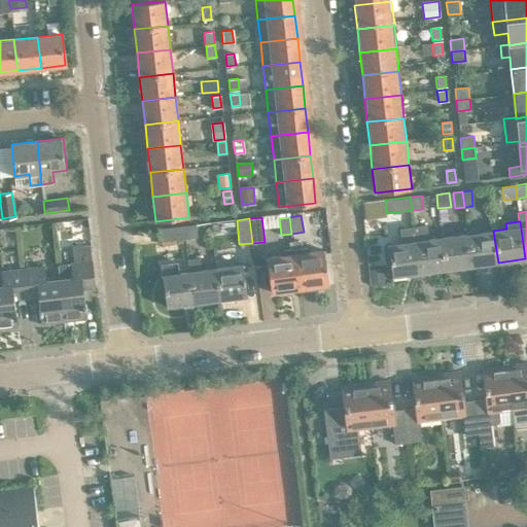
[(442,238),(429,239),(427,223),(414,225),(420,273),(446,269),(442,238)]
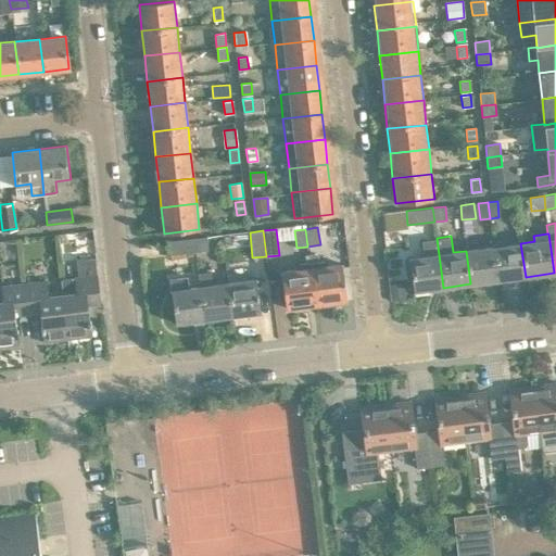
[(193,238),(196,252),(207,250),(206,237),(193,238)]
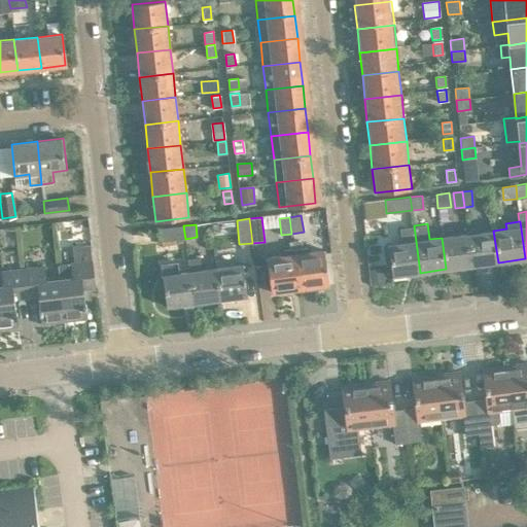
[(160,242),(162,241),(162,244),(177,243),(176,240),(185,239),(183,225),(159,229),(160,242)]
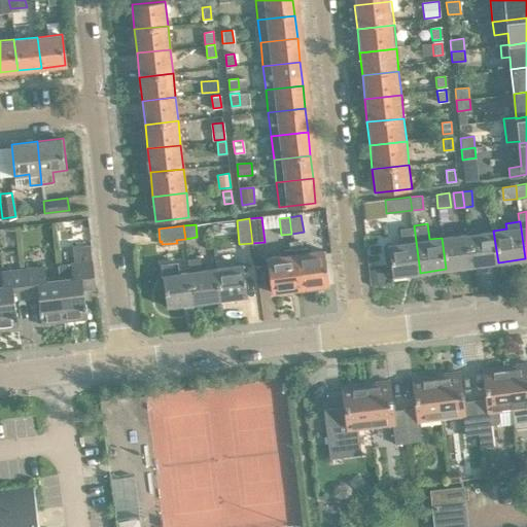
[(392,276),(419,273),(420,273),(414,225),(399,227),(400,243),(388,245),(392,276)]
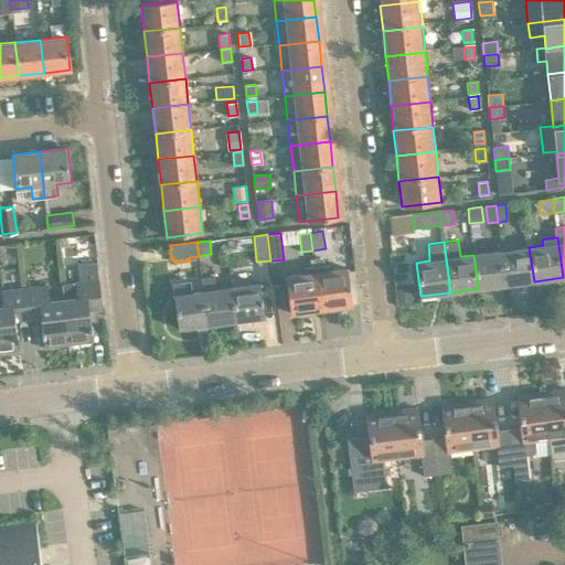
[(534,281),(529,247),(501,251),(505,285),(534,281)]
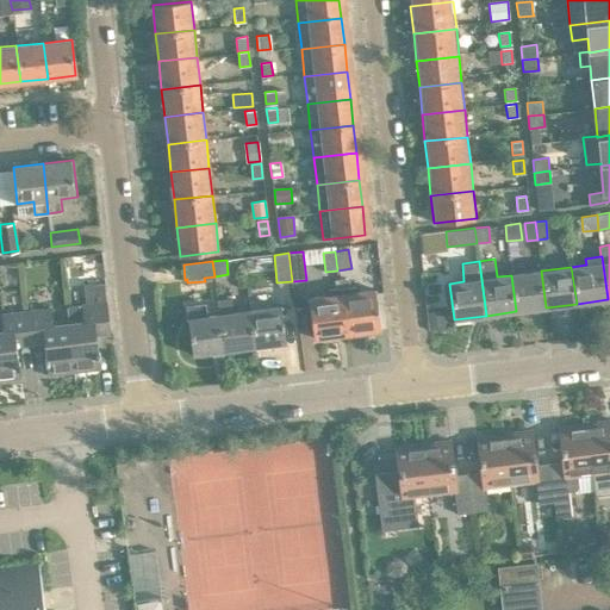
[(541,271),(511,275),(516,311),(546,307),(541,271)]
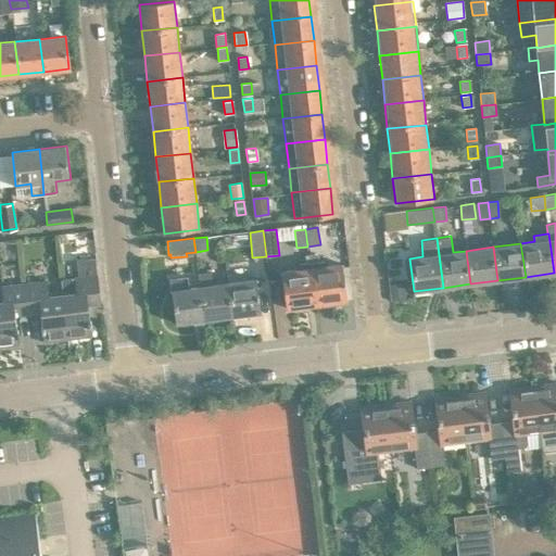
[(311,255),(311,262),(310,262),(316,305),(346,301),(342,265),(324,267),(323,261),(315,254),(311,255)]
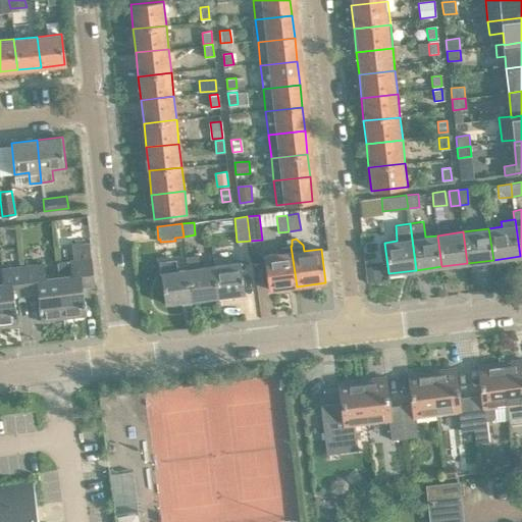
[(94,285),(90,243),(73,245),(75,261),(65,262),(66,272),(57,273),(63,317),(86,314),(82,286),(94,285)]
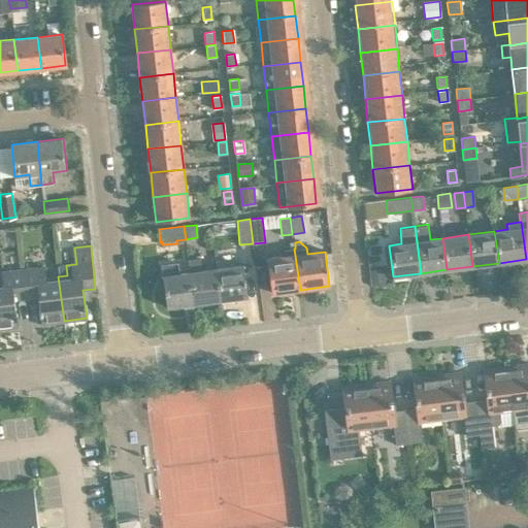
[(300,290),(294,249),(283,251),(284,256),(267,259),(272,294),(300,290)]
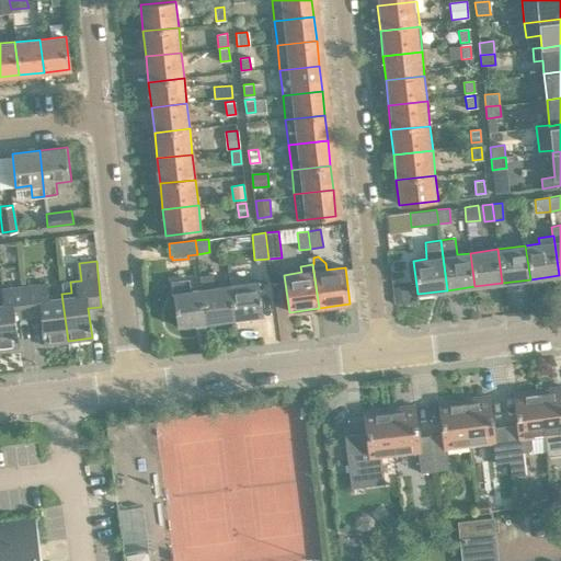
[(199,276),(202,289),(206,322),(235,318),(230,285),(214,287),(213,274),(199,276)]
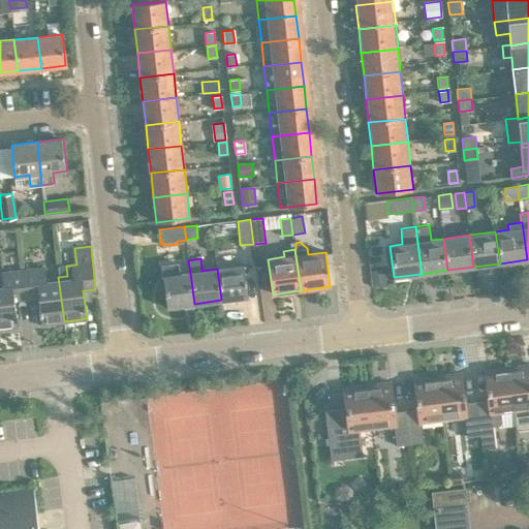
[(178,263),(161,266),(167,308),(194,304),(190,273),(179,274),(178,263)]
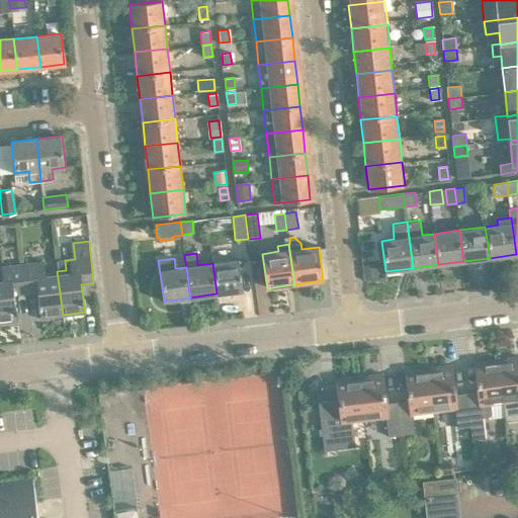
[(239,259),(212,263),(217,293),(243,290),(239,259)]
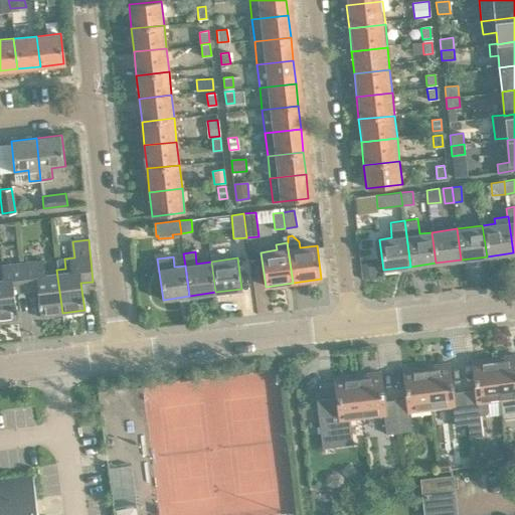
[(22,264),(26,291),(37,289),(40,316),(62,313),(56,270),(44,272),(43,261),(22,264)]
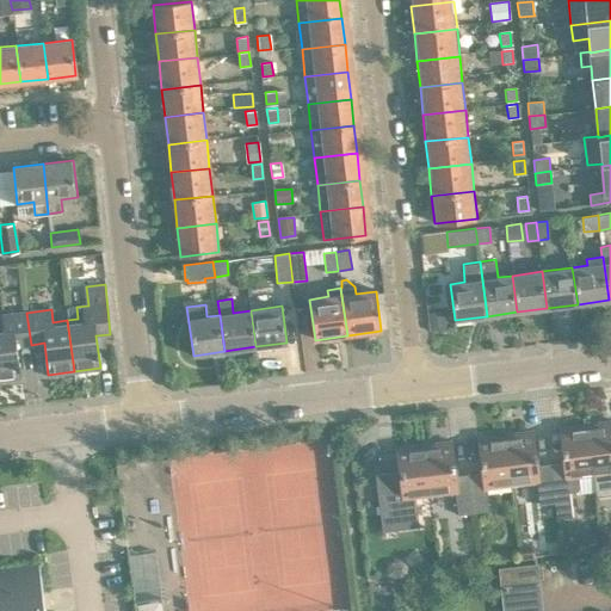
[(444,328),(442,312),(427,313),(430,329),(444,328)]
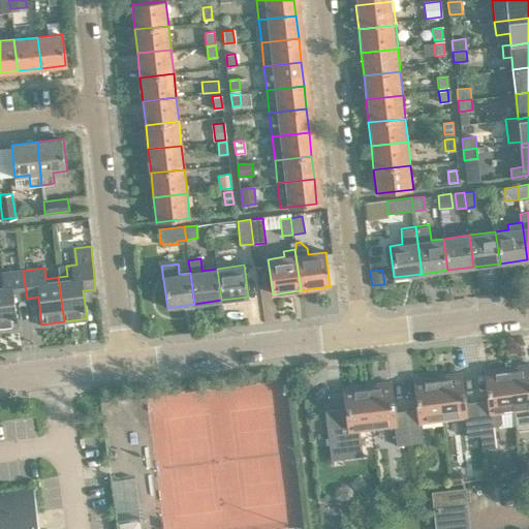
[(0,284),(0,330),(18,328),(13,300),(27,299),(23,271),(1,273),(2,284),(0,284)]
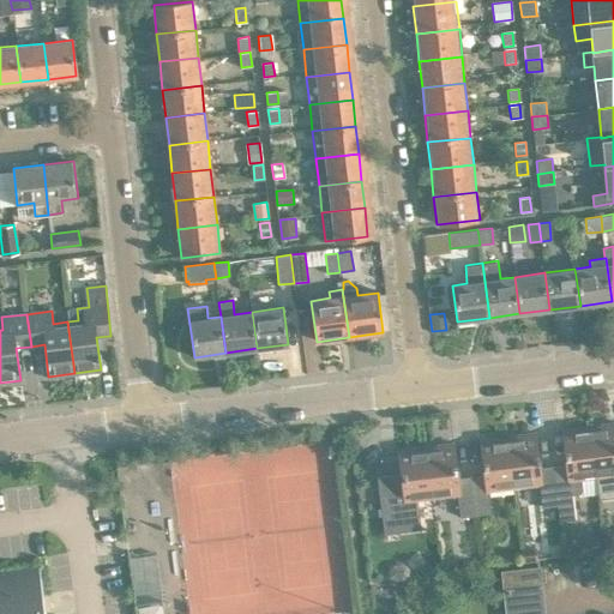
[(613,422),(589,427),(595,477),(599,500),(613,498),(613,422)]
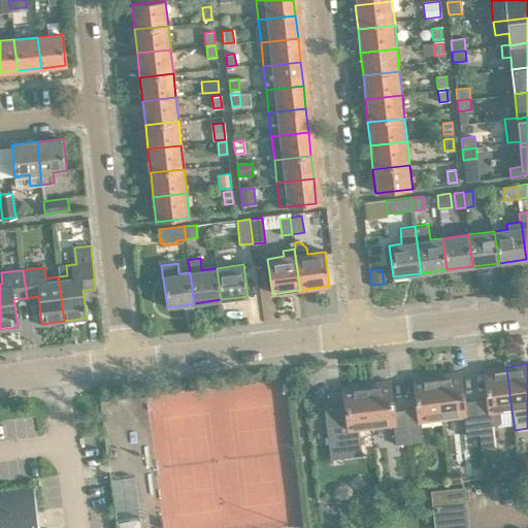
[(500,413),(512,410),(506,367),(483,370),(487,400),(474,402),(480,435),(481,449),(494,447),(491,426),(498,425),(501,421),(500,413)]
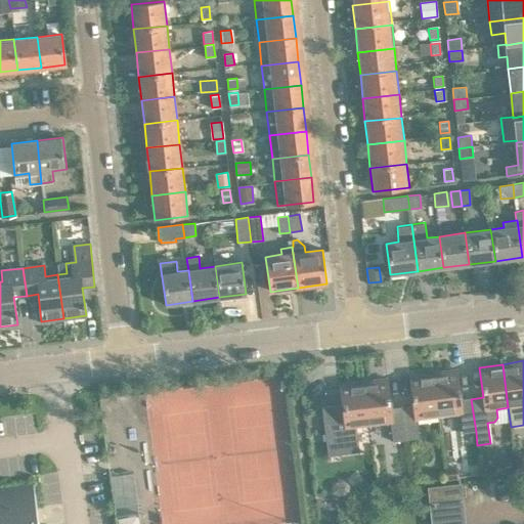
[(463,434),(476,432),(471,399),(460,400),(455,369),(433,373),(438,417),(461,413),(463,434)]
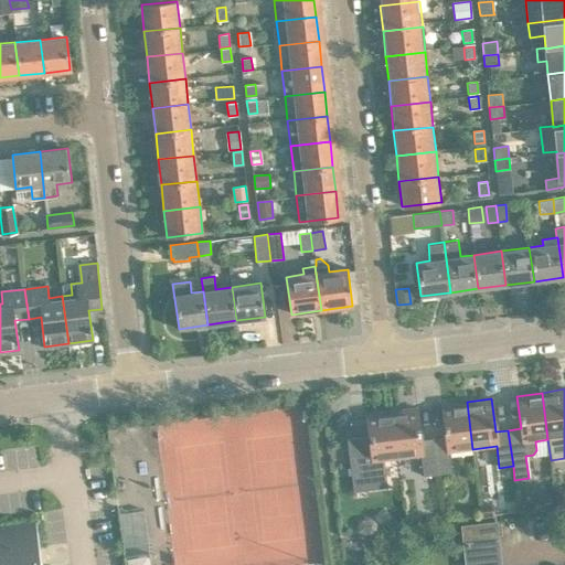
[(433,439),(438,476),(452,475),(449,451),(472,449),(467,402),(441,405),(446,437),(433,439)]
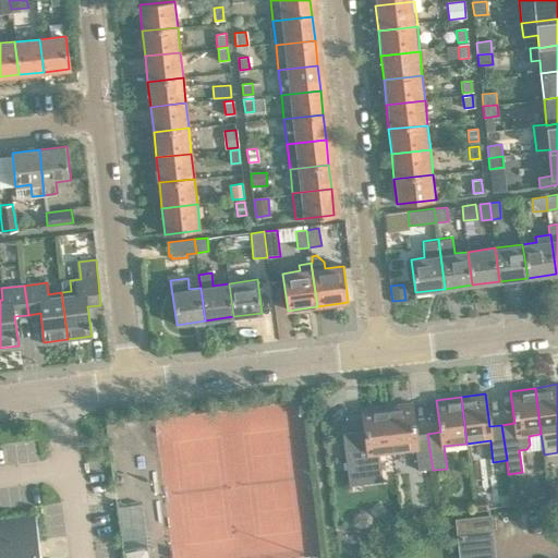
[(386,407),(392,453),(415,450),(419,472),(433,470),(427,434),(415,435),(411,403),(386,407)]
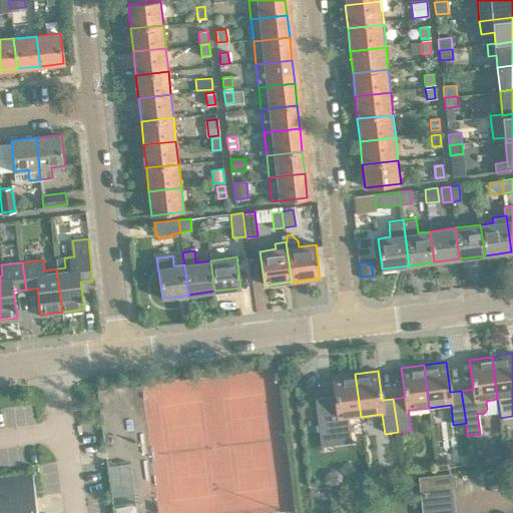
[(361,417),(355,374),(333,377),(337,406),(325,408),(329,439),(342,437),(343,439),(351,438),(353,435),(352,428),(350,427),(349,419),(361,417)]
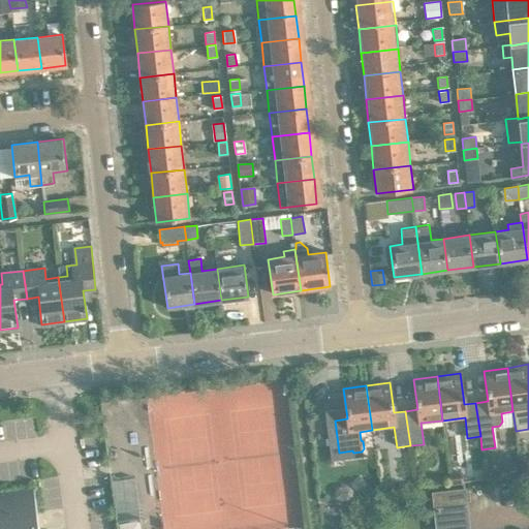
[(155,465),(154,444),(133,444),(134,465),(155,465)]
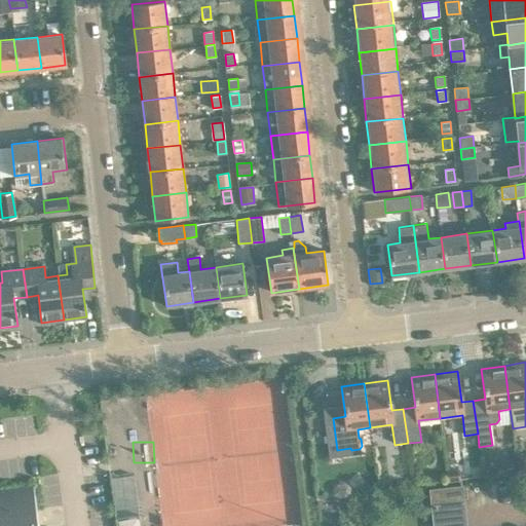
[(513,464),(504,465),(505,473),(514,472),(513,464)]
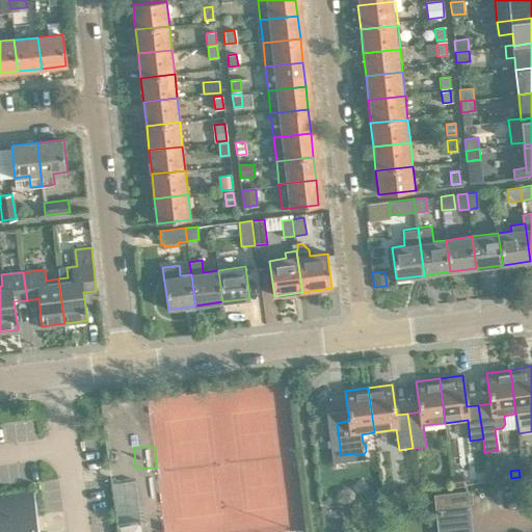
[(464,485),(463,474),(452,476),(453,487),(464,485)]
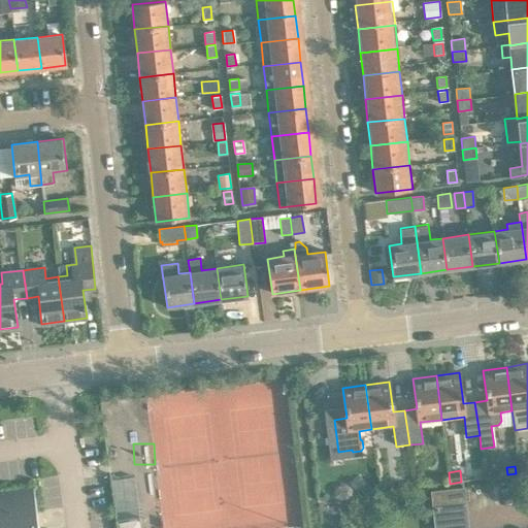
[(336,488),(337,498),(350,497),(348,486),(336,488)]
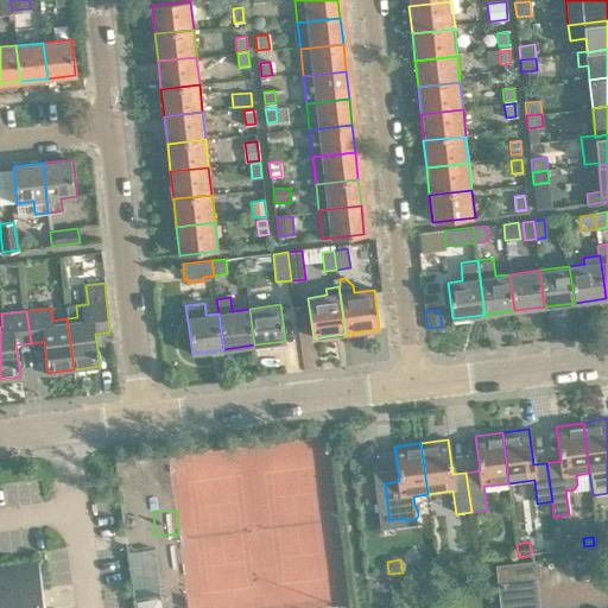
[(0,607),(44,607),(39,563),(0,568),(0,607)]
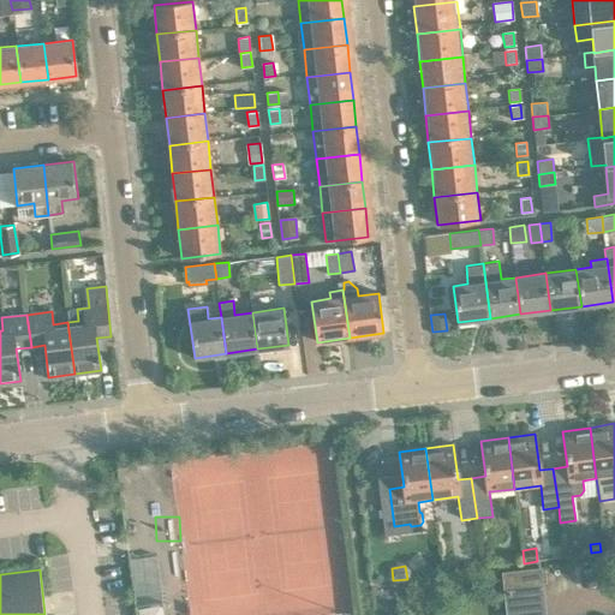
[(543,614),(539,571),(505,574),(508,614),(543,614)]
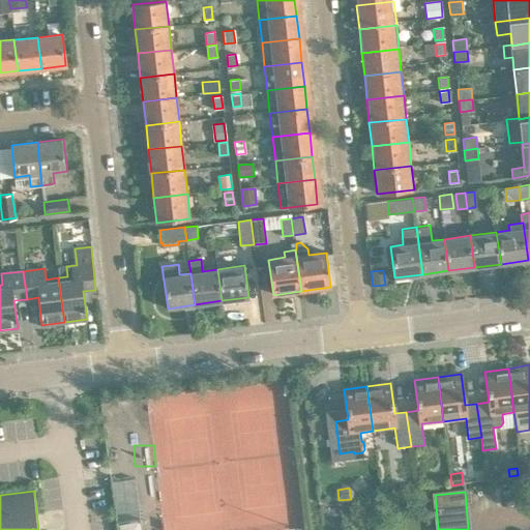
[(142,529),(141,517),(120,519),(121,529),(142,529)]
